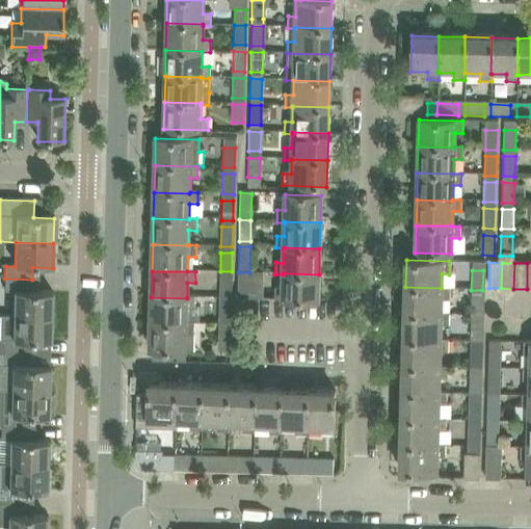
[(249,272),(238,272),(237,299),(248,299),(249,272)]
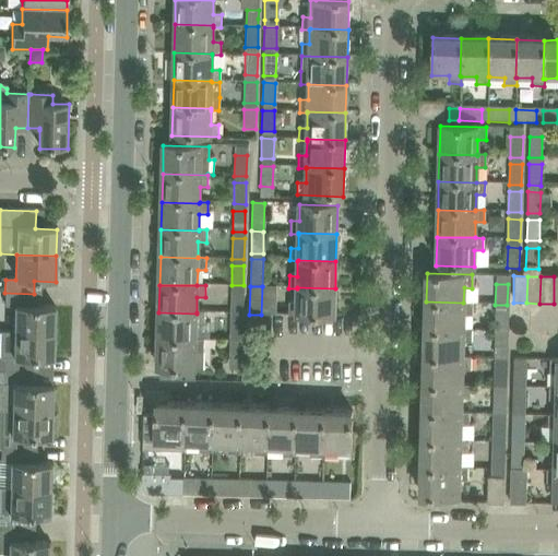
[(297,287),(297,288),(296,304),(288,304),(288,316),(334,317),(335,288),(297,287)]
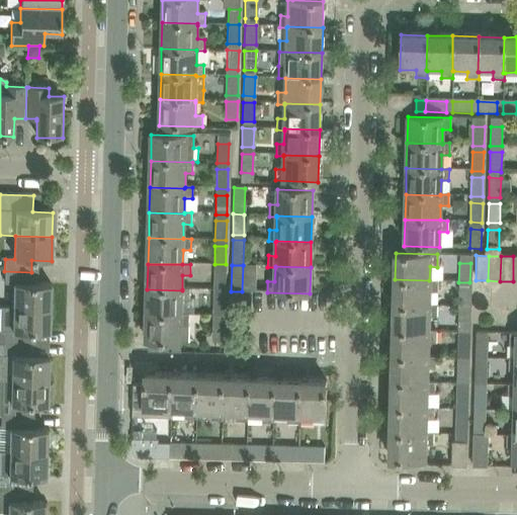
[(14,284),(13,308),(50,310),(51,284),(30,284),(31,272),(4,271),(4,284),(14,284)]
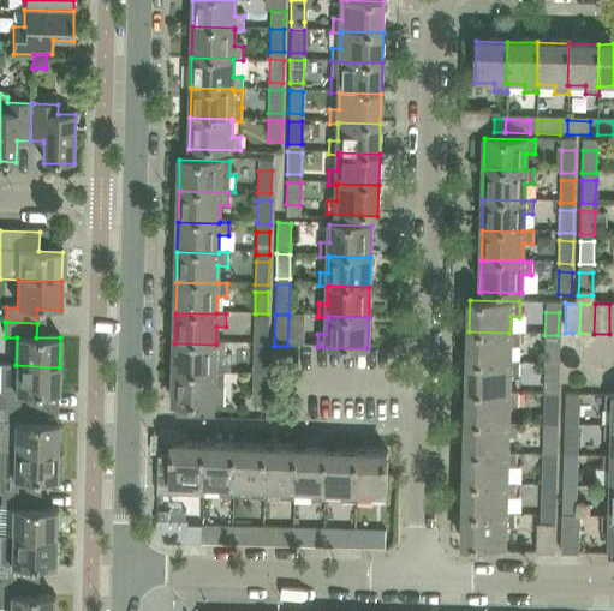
[(254,345),(267,346),(267,323),(254,323),(254,345)]
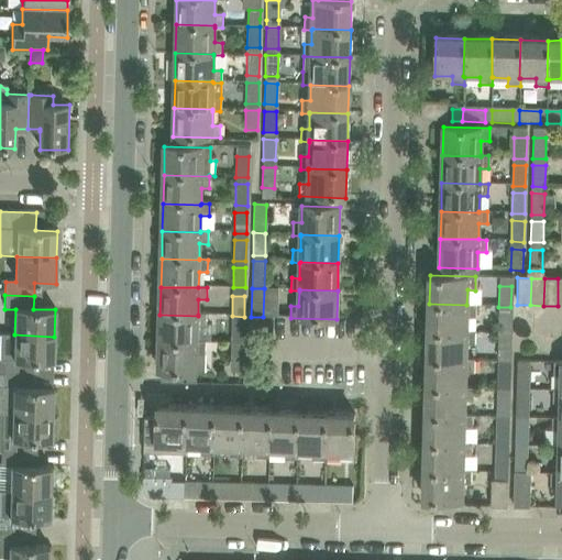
[(429,304),(428,332),(466,333),(466,332),(466,318),(475,318),(475,305),(466,305),(429,304)]
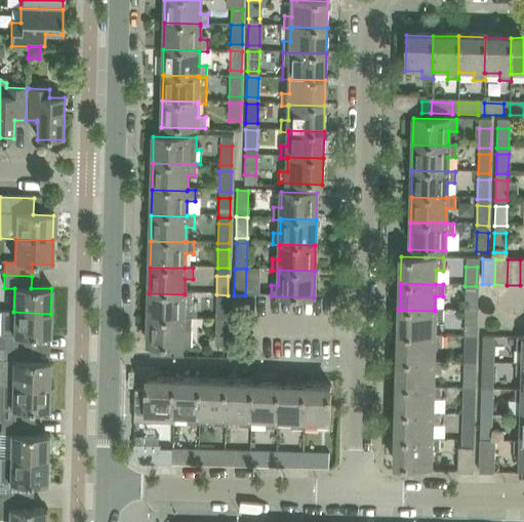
[(465,312),(476,312),(476,292),(465,292),(465,312)]
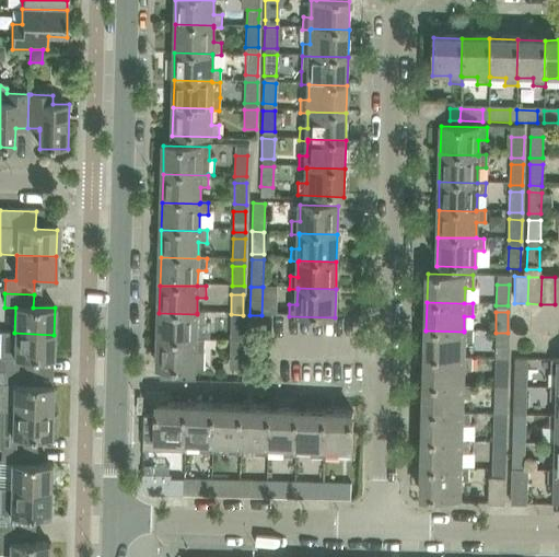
[(159,313),(159,340),(196,341),(196,340),(197,326),(205,326),(205,313),(197,313),(197,314),(159,313)]
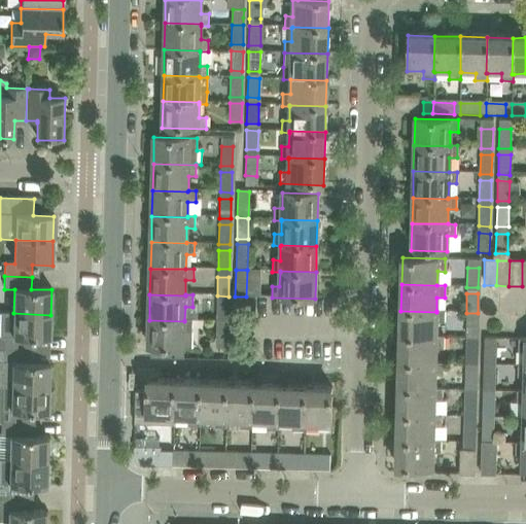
[(216,322),(228,322),(229,303),(217,303),(216,322)]
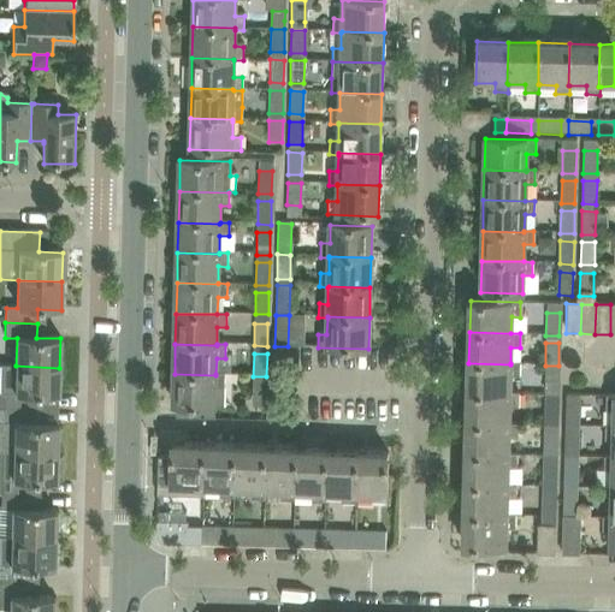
[(468,363),(468,393),(509,394),(509,393),(510,378),(519,378),(519,363),(510,363),(510,364),(468,363)]
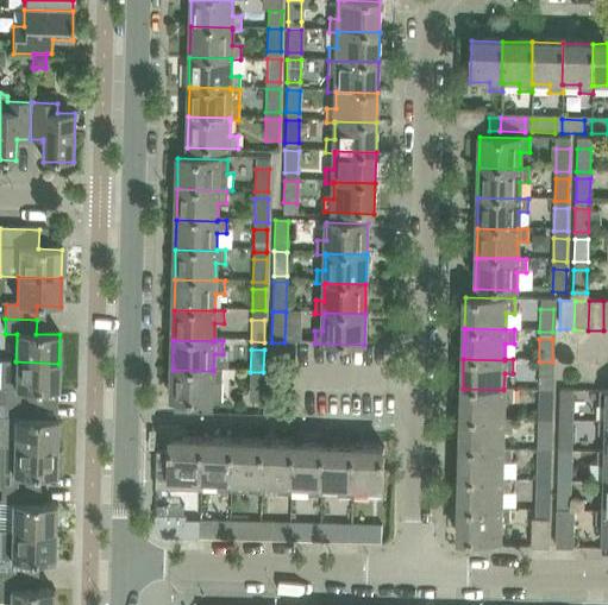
[(4,390),(4,404),(35,405),(35,391),(58,391),(58,364),(16,361),(0,361),(0,390),(4,390)]
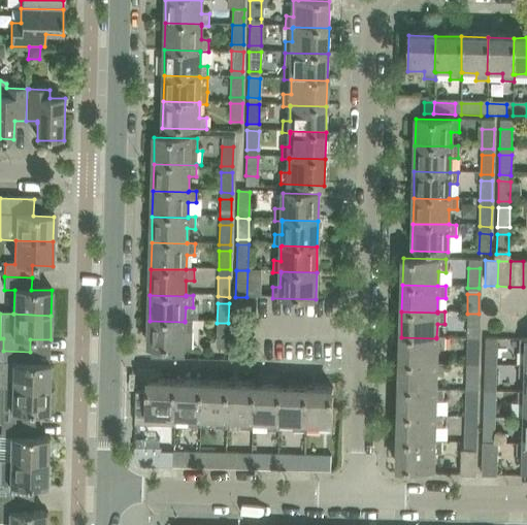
[(466,339),(478,339),(478,320),(466,320),(466,339)]
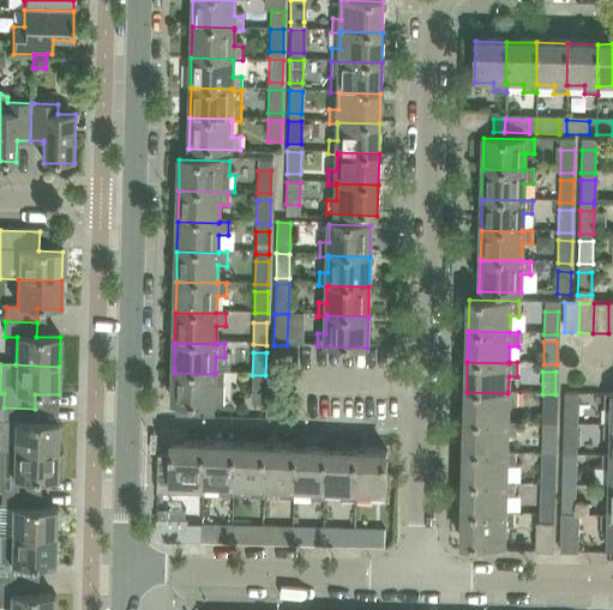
[(215,374),(174,373),(173,404),(214,405),(215,387),(223,387),(223,374),(215,373),(215,374)]
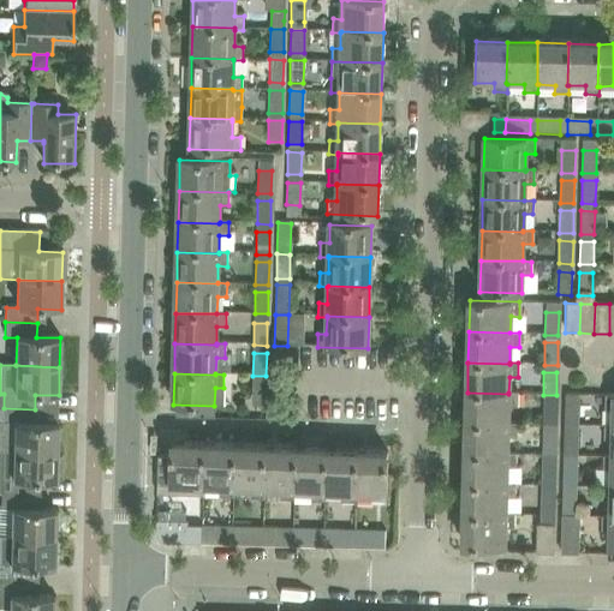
[(252,407),(264,407),(266,388),(252,387),(252,407)]
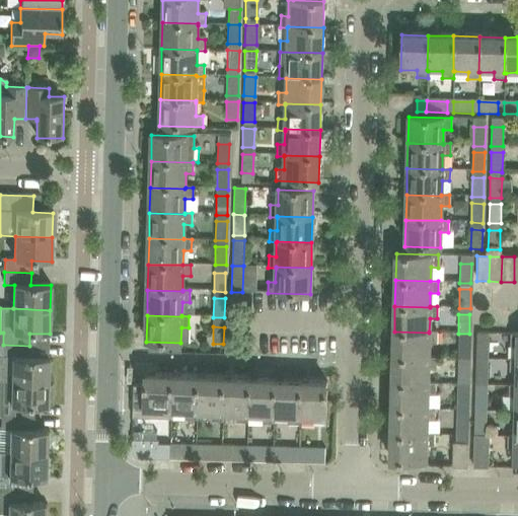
[(394,332),(393,358),(428,358),(429,344),(436,344),(436,332),(429,332),(429,333),(394,332)]
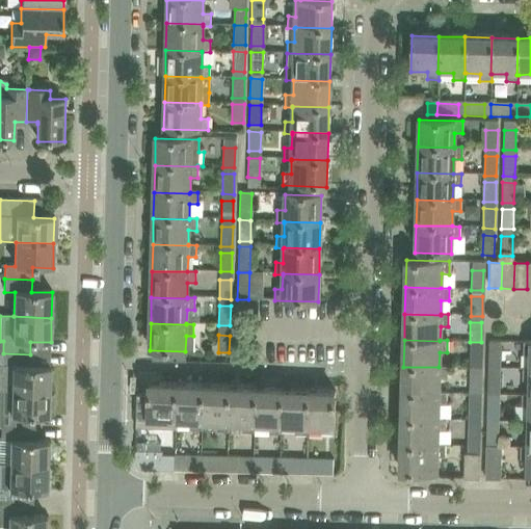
[(469,369),(480,369),(481,349),(470,348),(469,369)]
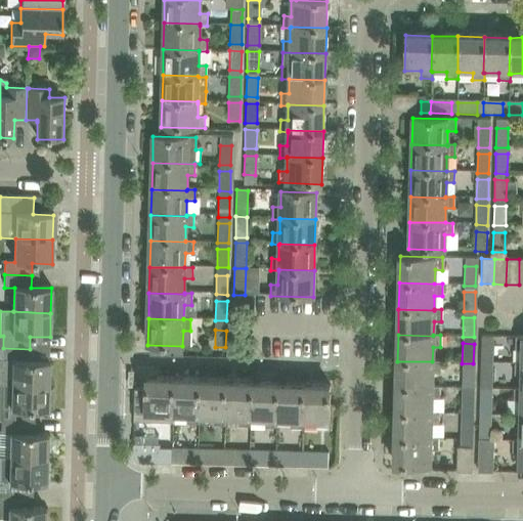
[(480,363),(491,364),(491,345),(480,345),(480,363)]
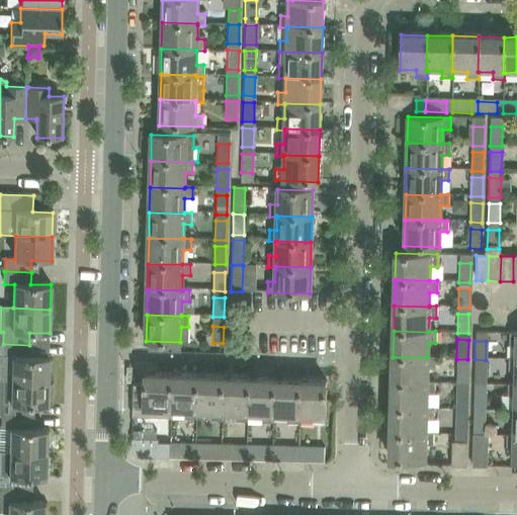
[(0,380),(1,380),(48,381),(49,357),(28,357),(29,345),(3,344),(2,357),(0,356),(0,380)]
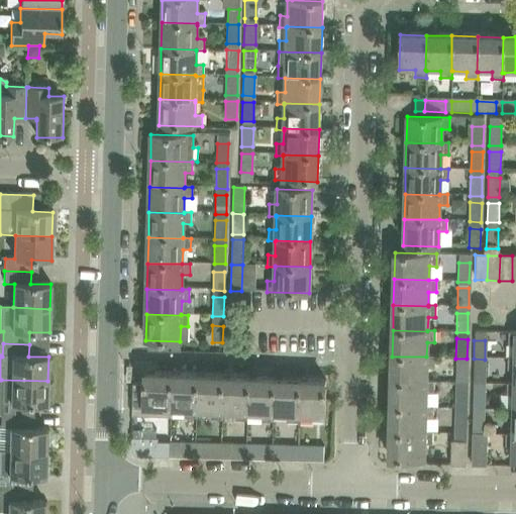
[(392,356),(391,382),(426,383),(426,382),(426,369),(433,369),(434,357),(426,356),(392,356)]
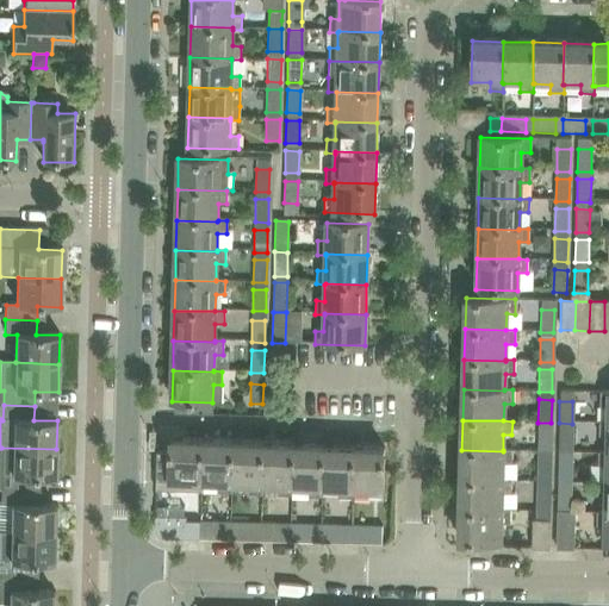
[(607,437),(607,453),(607,455),(608,454),(608,424),(608,423),(598,423),(598,437),(607,437)]
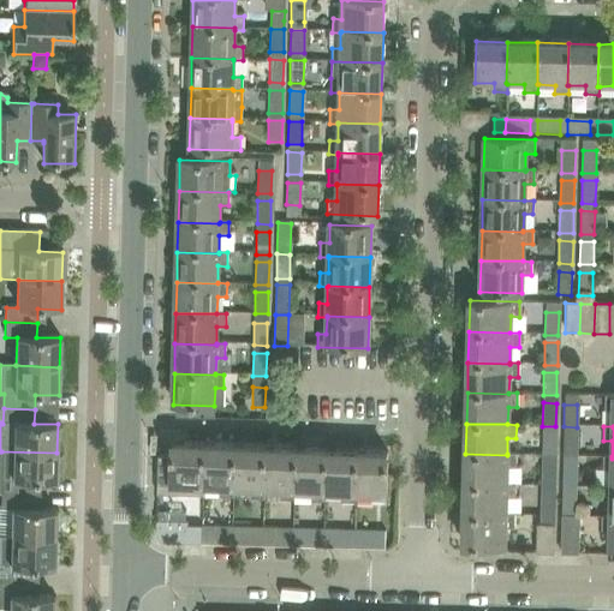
[(542,456),(555,456),(555,433),(542,433),(542,456)]
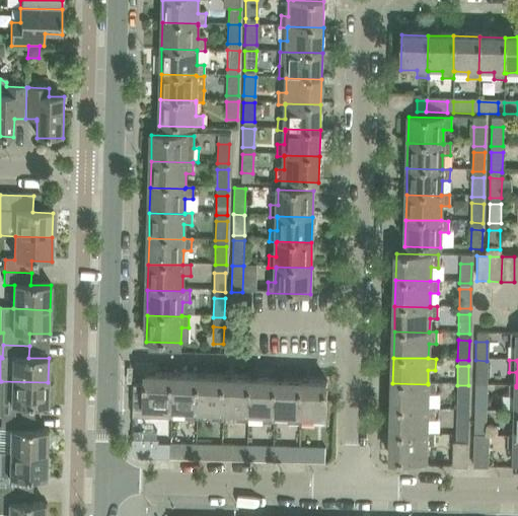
[(474,385),(486,386),(486,367),(474,367),(474,385)]
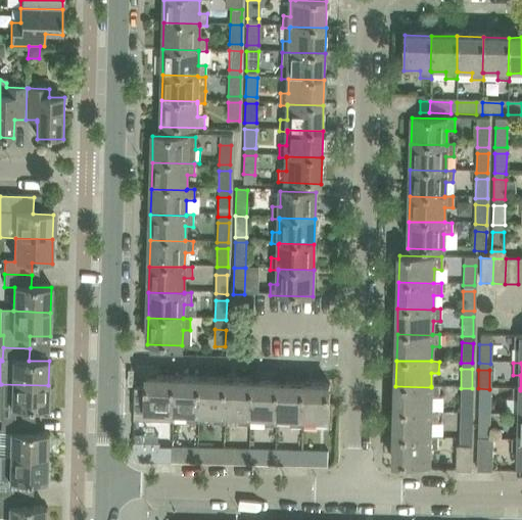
[(134,411),(134,422),(173,423),(173,415),(171,415),(172,379),(148,379),(148,378),(146,378),(146,389),(135,389),(134,411)]
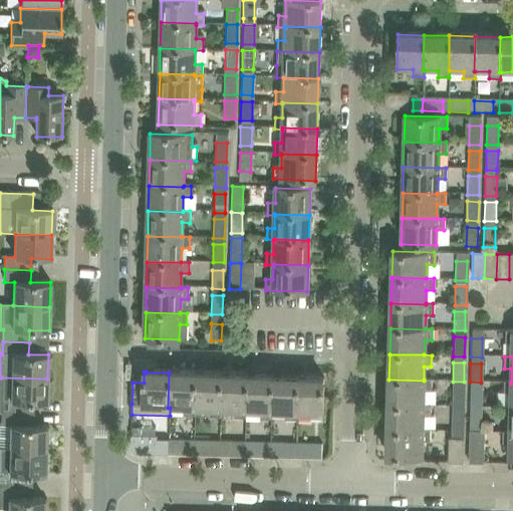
[(169,372),(168,408),(170,408),(184,409),(184,417),(195,417),(195,410),(194,409),(195,373),(171,372),(171,371),(170,371),(170,372),(169,372)]
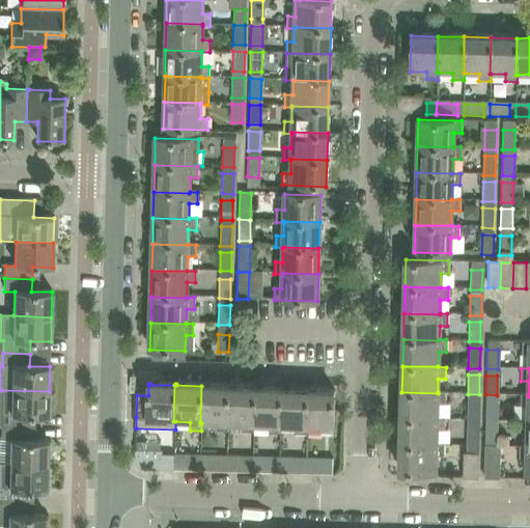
[(201,386),(200,422),(201,423),(216,423),(216,432),(227,432),(228,424),(227,424),(228,386),(227,386),(227,387),(202,387),(202,385),(201,385),(201,386)]
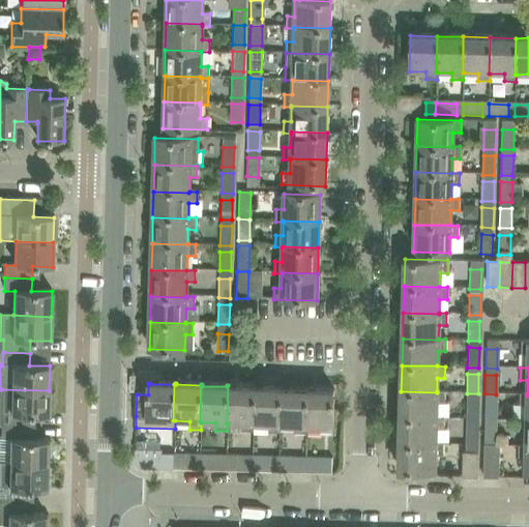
[(228,385),(227,423),(228,423),(241,423),(241,432),(253,432),(254,425),(252,425),(253,387),(228,387),(228,385)]
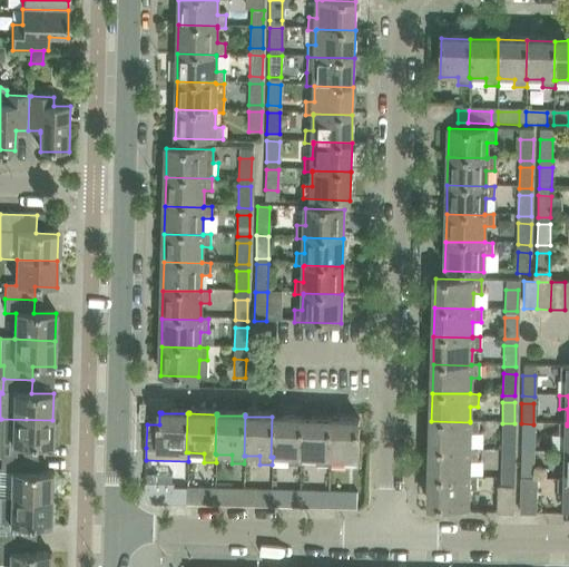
[(272,417),(271,457),(273,457),(288,457),(288,466),(302,466),(302,458),(301,458),(302,418),(301,418),(274,418),(274,417),(272,417)]
